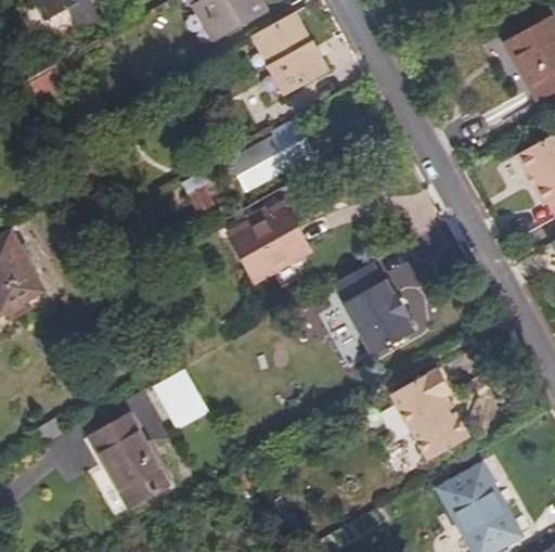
[(65,9),(71,21),(92,8),(88,0),(30,0),(42,21),(65,9)]
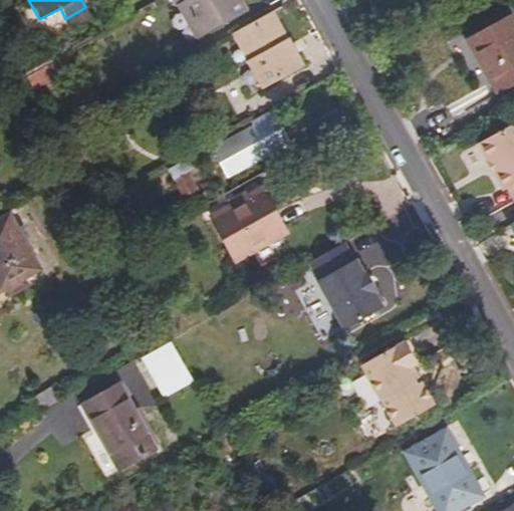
[(194,15),(185,0),(179,0),(178,1),(189,20),(194,15)]
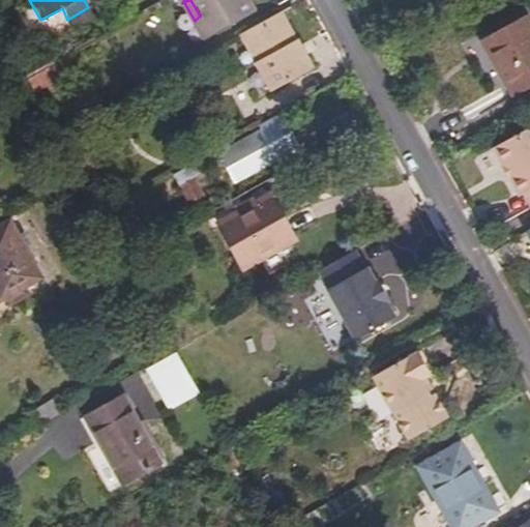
[(190,0),(200,16),(195,21),(204,36),(254,7),(248,0),(190,0)]
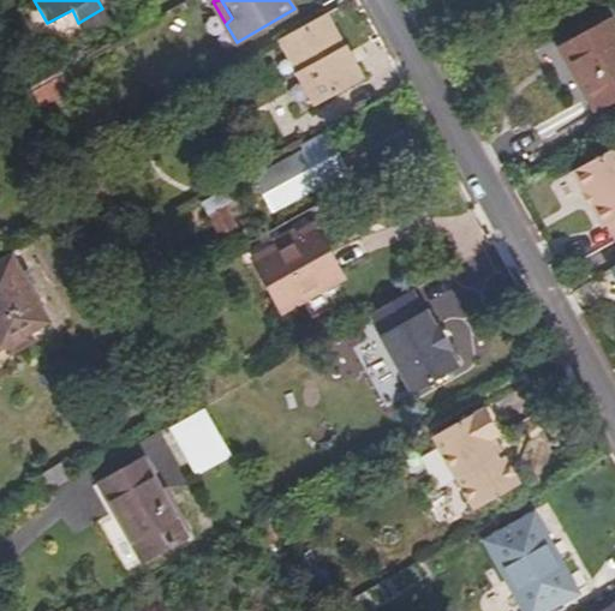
[(102,9),(78,23),(85,35),(109,22),(102,9)]
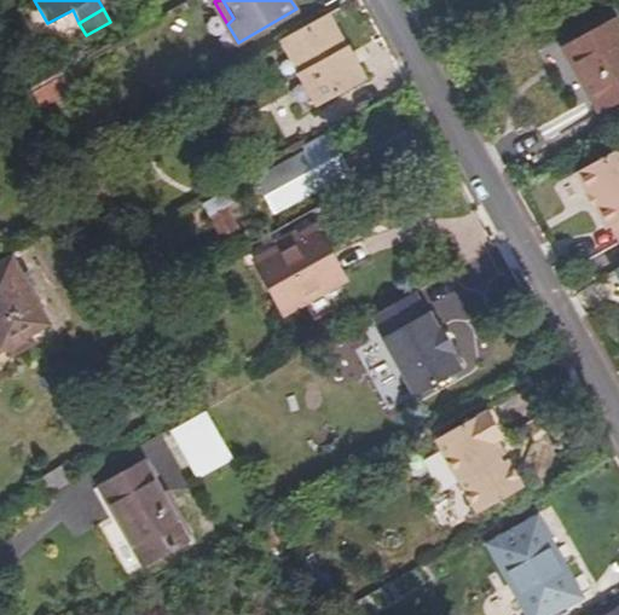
[(363,76),(325,10),(281,35),(320,100),(363,76)]
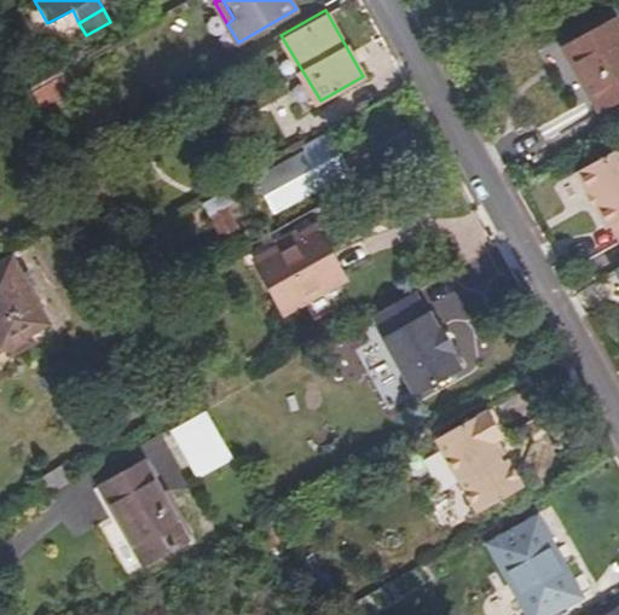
[(618,98),(618,21),(612,10),(560,40),(600,109),(618,98)]
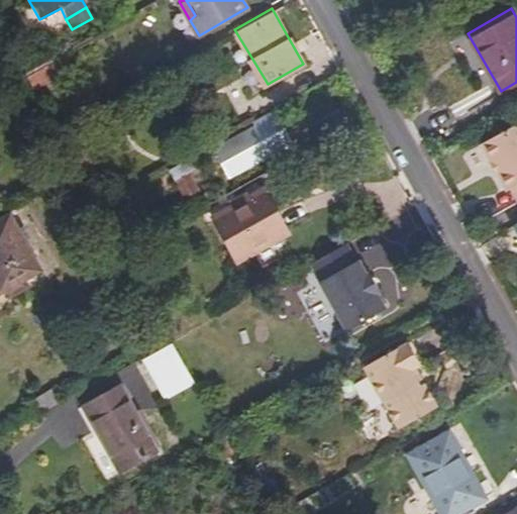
[(43,64),(25,74),(32,87),(50,76),(43,64)]
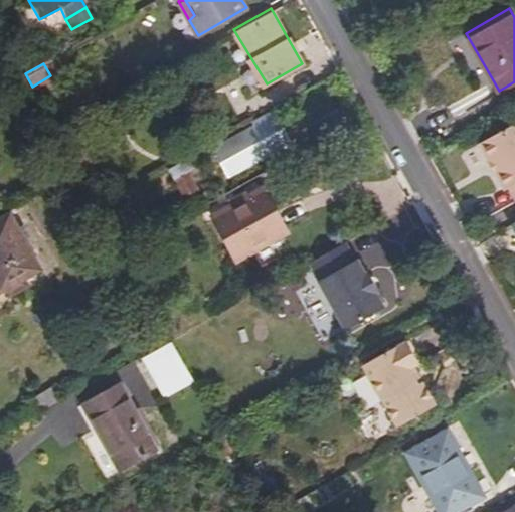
[(269,109),(251,118),(253,125),(213,148),(228,173),(269,152),(268,150),(286,140),(269,109)]
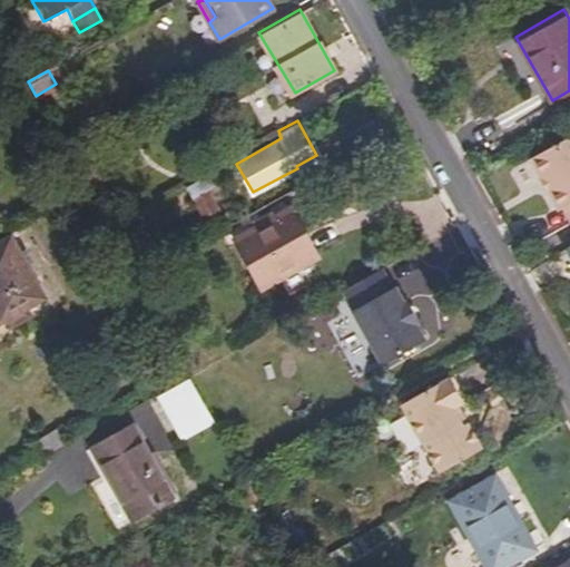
[(566,206),(569,214),(569,136),(531,157),(560,209),(566,206)]
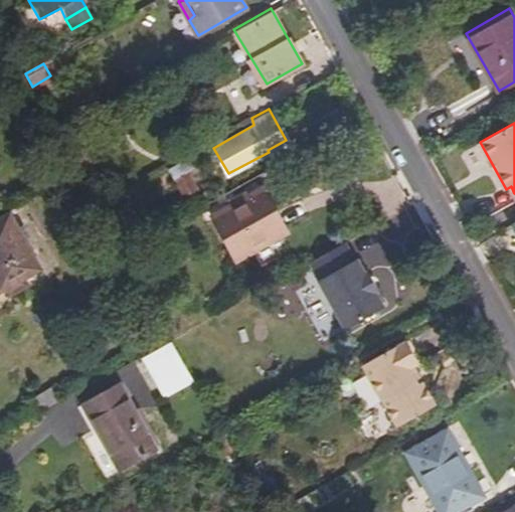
[(195,154),(182,160),(187,169),(199,162),(195,154)]
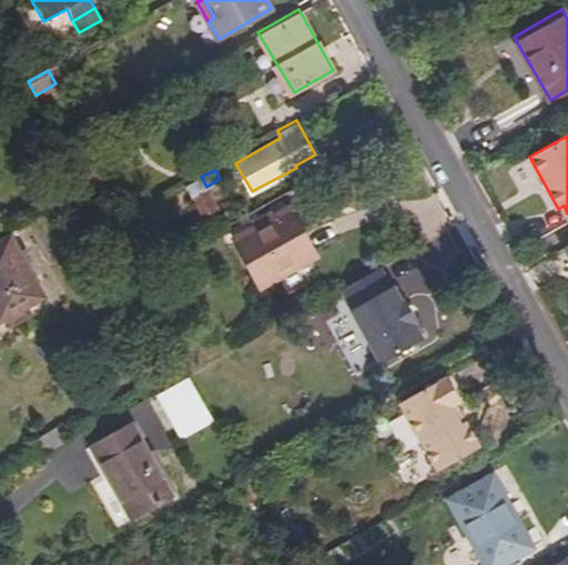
[(206,187),(201,177),(189,184),(208,217),(220,210),(206,187)]
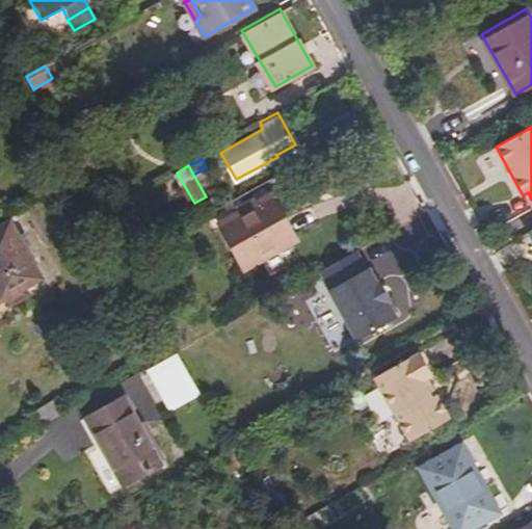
[(294,238),(269,197),(251,207),(249,201),(237,207),(241,213),(223,223),(247,264),(294,238)]
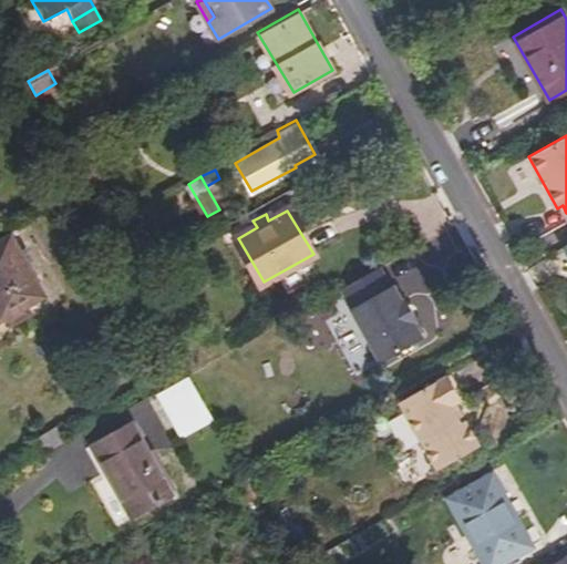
[(205,229),(208,234),(228,223),(225,217),(205,229)]
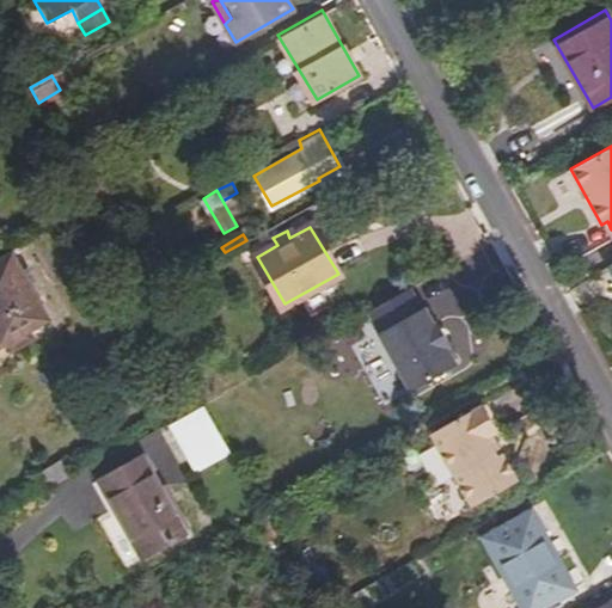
[(0,342),(20,331),(37,321),(4,258),(0,259),(0,342)]
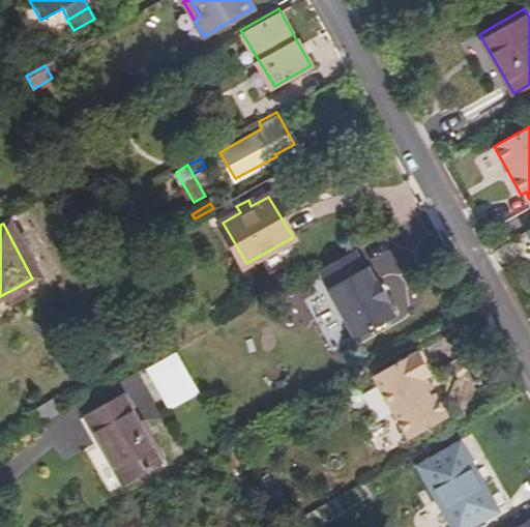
[(327,288),(355,339),(395,317),(388,302),(390,301),(378,279),(376,280),(367,265),(365,267),(355,249),(320,268),(330,286),(327,288)]
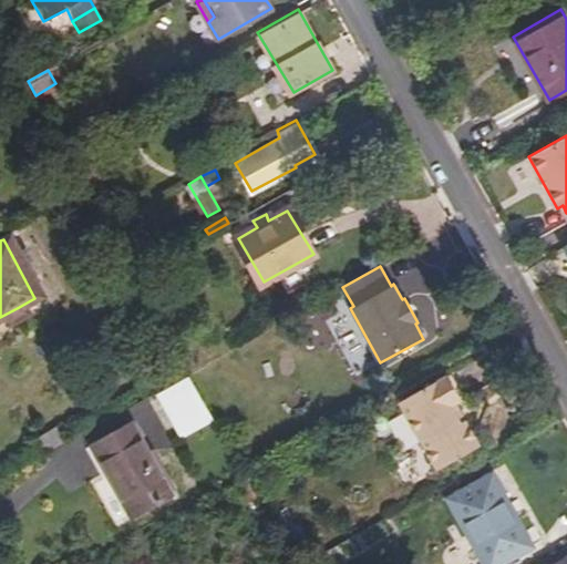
[(173,280),(157,275),(154,287),(168,293),(173,280)]
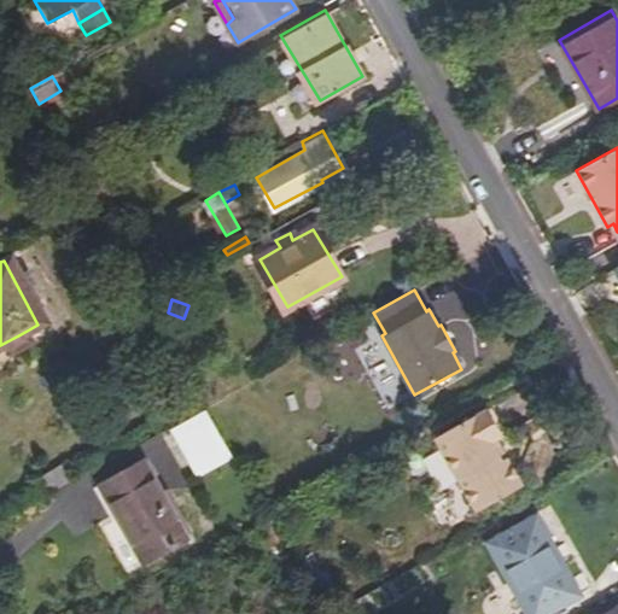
[(21,334),(0,345),(0,360),(25,346),(21,334)]
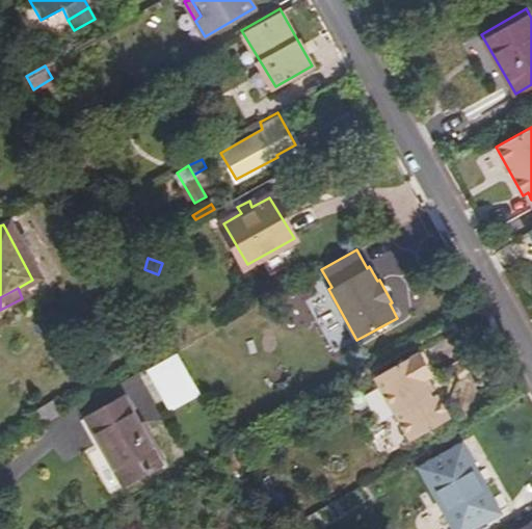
[(450,418),(436,393),(431,396),(424,380),(428,377),(432,375),(419,351),(374,377),(409,441),(450,418)]
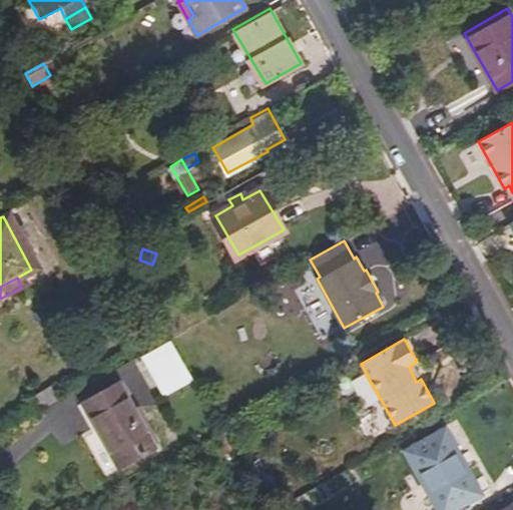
[(186,368),(170,340),(145,356),(161,381),(186,368)]
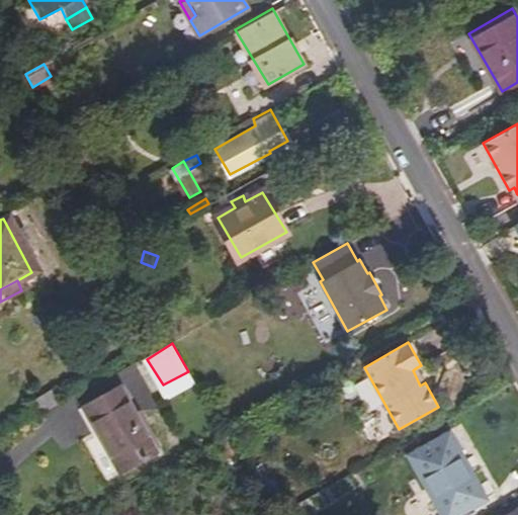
[(420,385),(425,382),(417,367),(413,370),(420,385)]
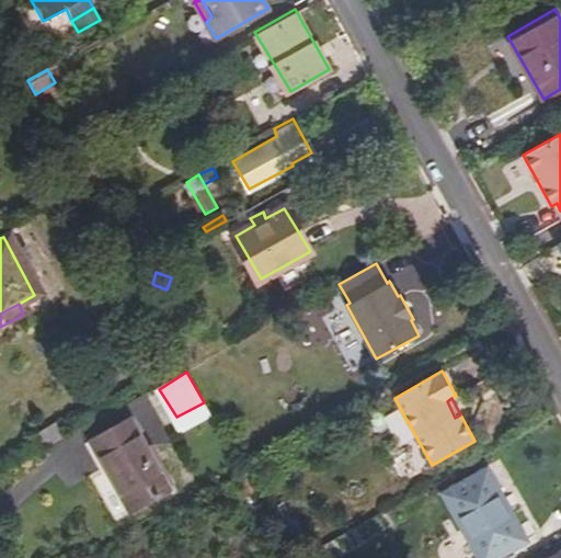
[(183,479),(145,409),(105,431),(145,501),(183,479)]
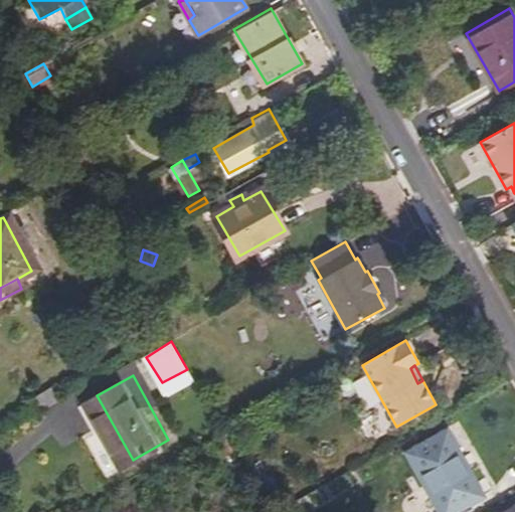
[(34,395),(42,409),(60,398),(53,385),(34,395)]
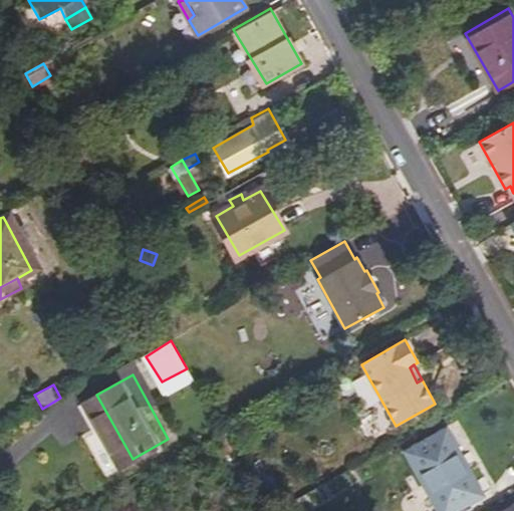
[(450,510),(482,494),(446,429),(406,451),(438,510),(450,510)]
